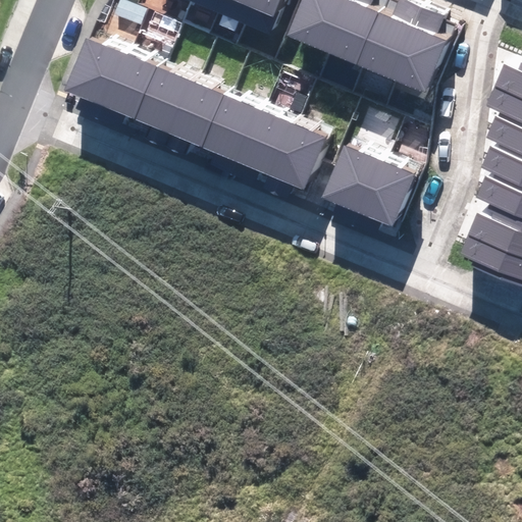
[(248,0),(214,0),(212,7),(240,19),(248,0)]
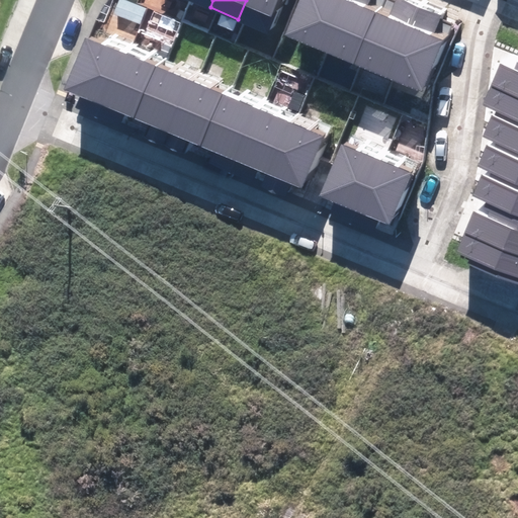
[(246,0),(238,19),(265,31),(278,0),(246,0)]
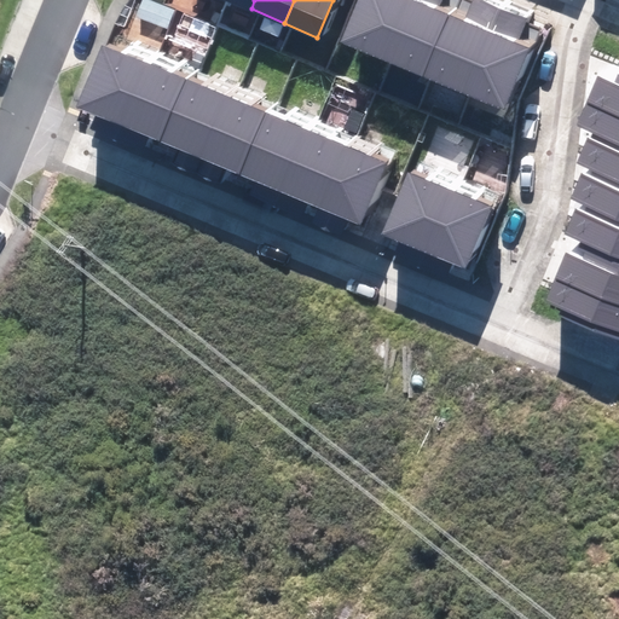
[(359,0),(341,44),(383,61),(409,0),(359,0)]
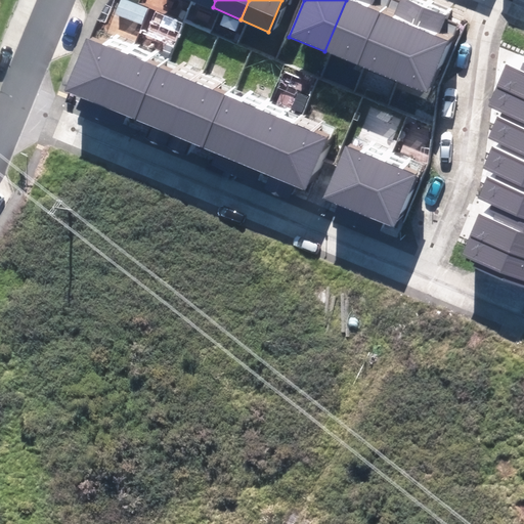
[(346,0),(324,51),(357,66),(386,0),(346,0)]
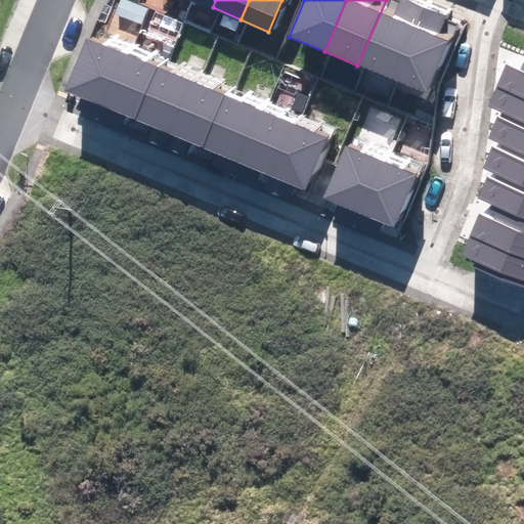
[(422,8),(401,0),(386,0),(357,66),(391,80),(422,8)]
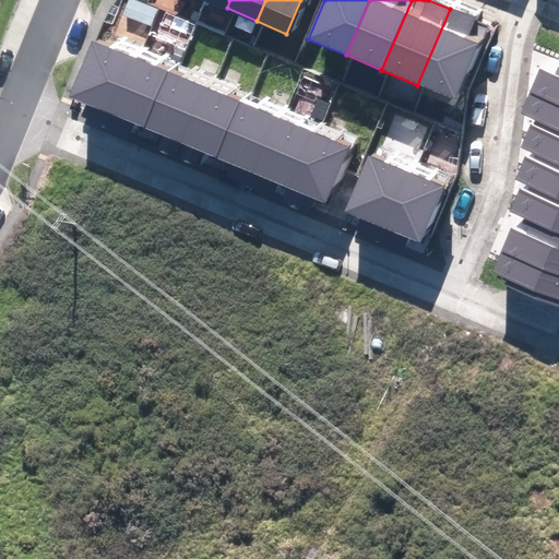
[(450,9),(417,85),(453,100),(486,24),(450,9)]
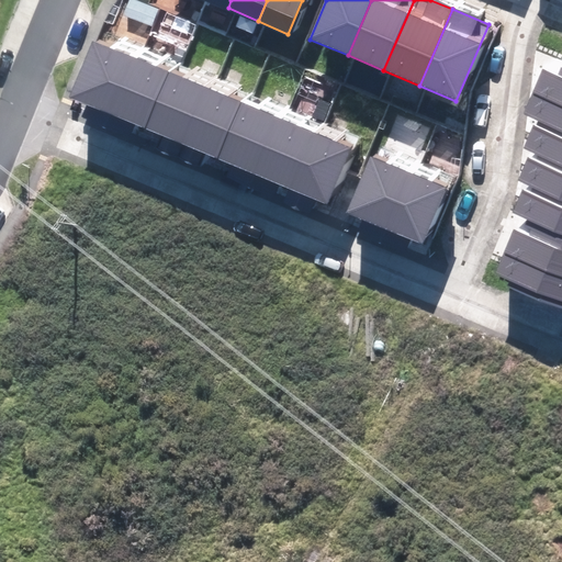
[(109,114),(133,57),(98,43),(74,99),(109,114)]
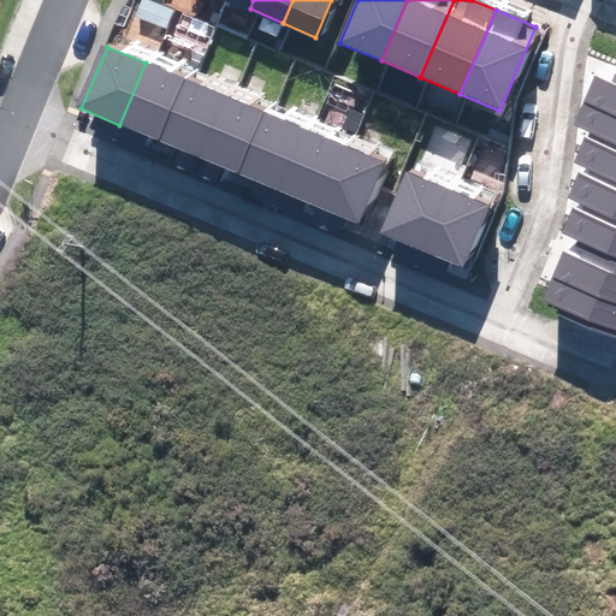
[(119,125),(160,142),(187,80),(146,63),(119,125)]
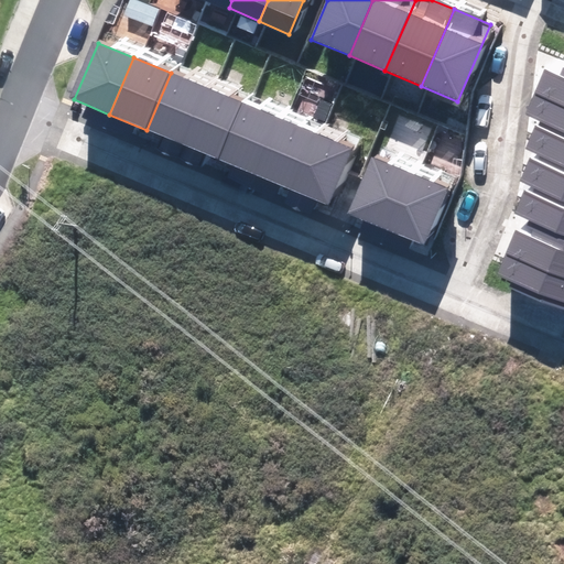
[(538,86),(563,95),(563,67),(546,61),(538,86)]
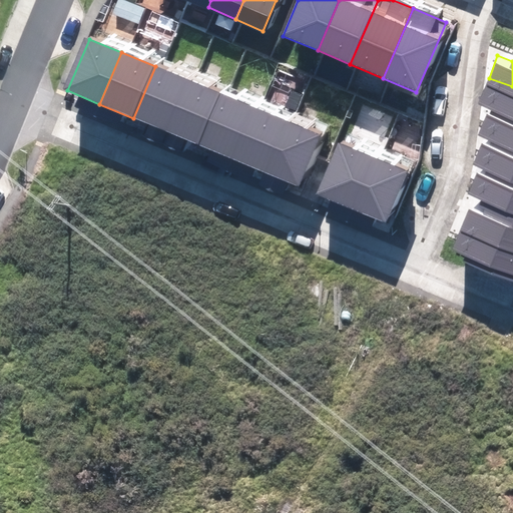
[(167,132),(189,80),(155,66),(133,118),(167,132)]
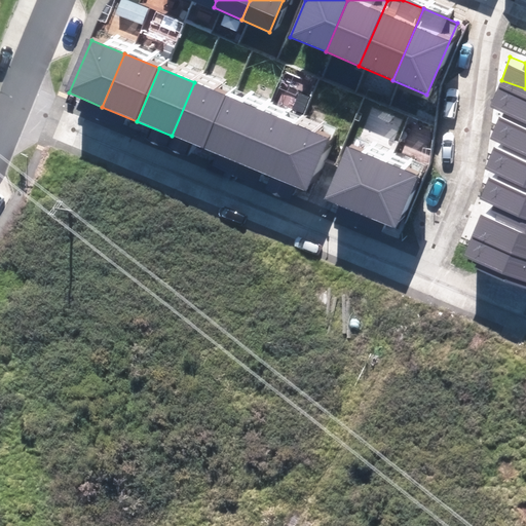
[(501,112),(525,120),(525,88),(501,80),(491,108),(501,112)]
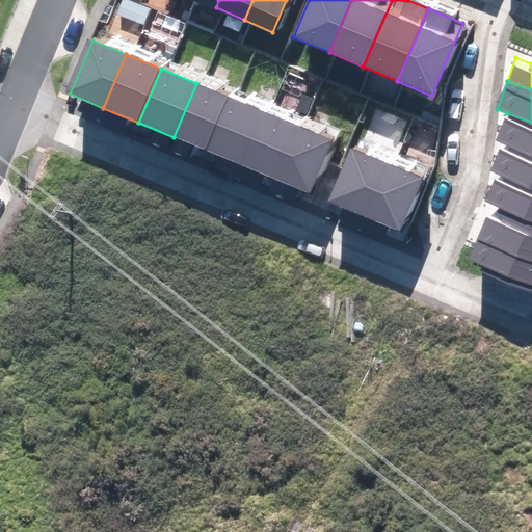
[(174,137),(207,152),(229,99),(230,97),(196,83),(174,137)]
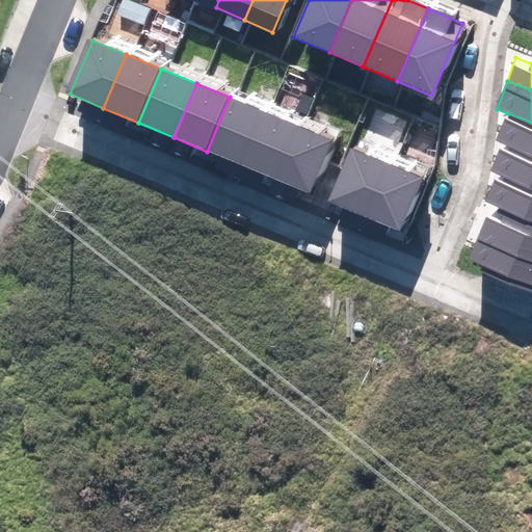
[(246,167),(268,114),(229,99),(207,152),(246,167)]
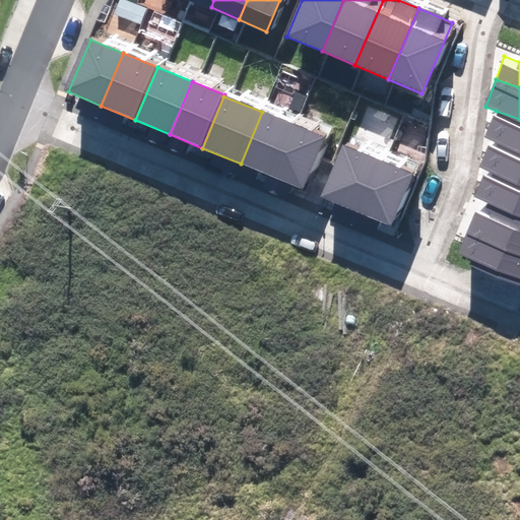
[(492,140),(519,150),(519,119),(496,111),(485,138),(492,140)]
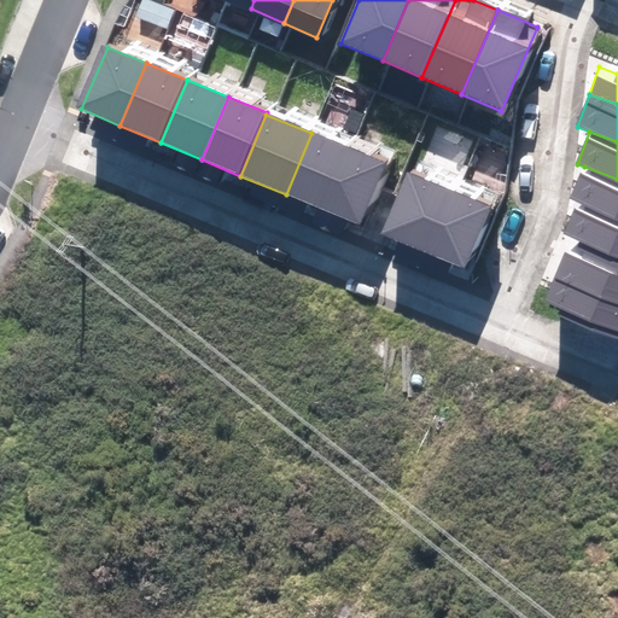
[(286,194),(322,210),(349,149),(312,133),(286,194)]
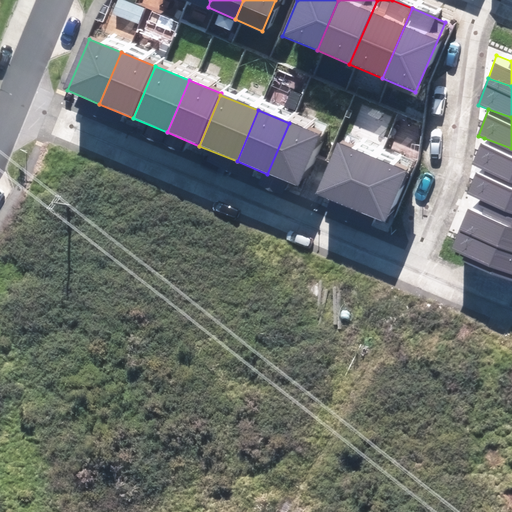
[(319,136),(289,123),(267,174),(298,187),(319,136)]
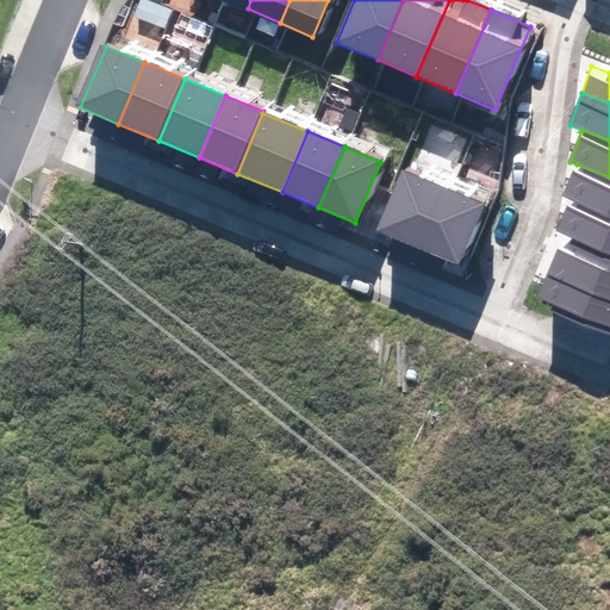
[(568,200),(609,215),(609,176),(577,165),(564,198),(568,200)]
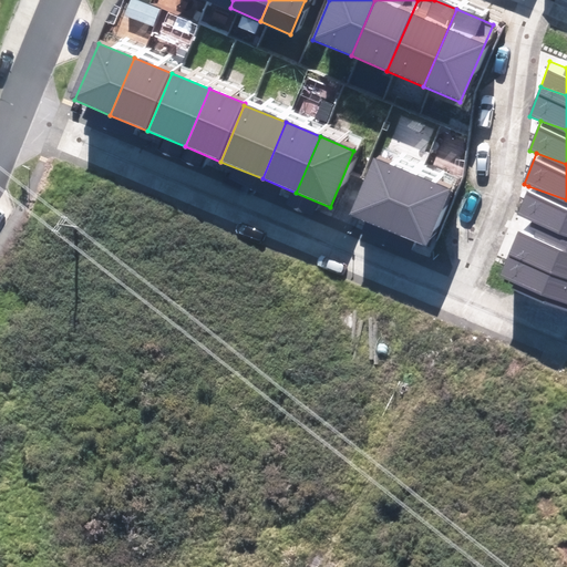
[(411,174),(373,158),(350,215),(387,230),(411,174)]
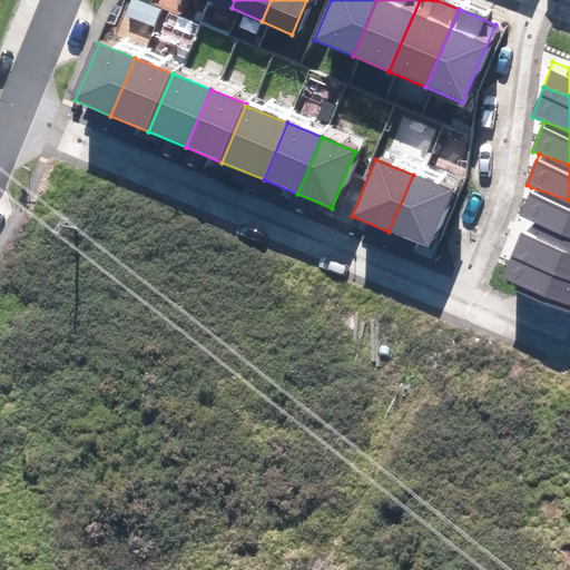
[(413,175),(389,232),(429,248),(453,192),(413,175)]
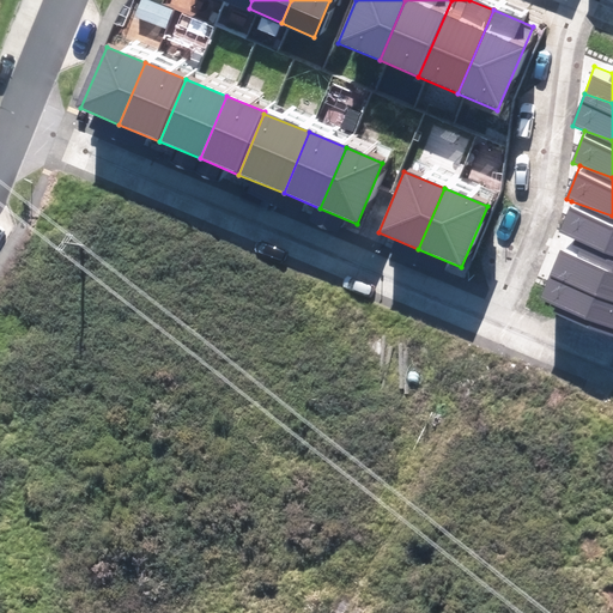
[(568,240),(612,256),(612,216),(571,201),(558,236),(568,240)]
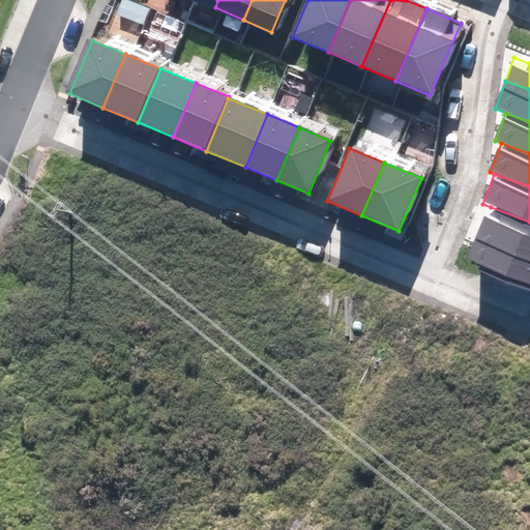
[(481,232),(529,249),(529,222),(491,207),(481,232)]
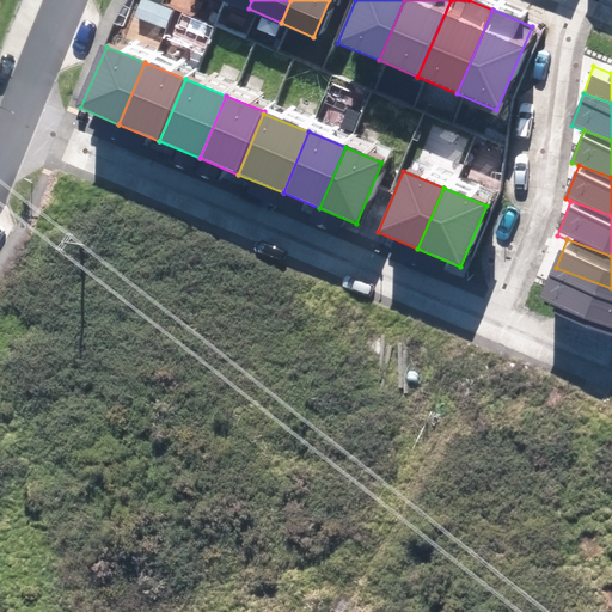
[(611,288),(556,268),(544,303),(611,326),(611,288)]
